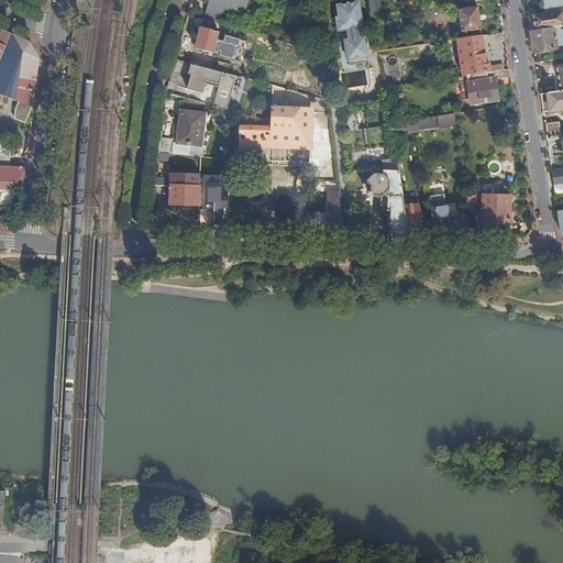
[(220,0),(221,0),(219,0),(210,0),(203,20),(221,25),(225,11),(239,15),(241,9),(247,11),(251,0),(220,0)]
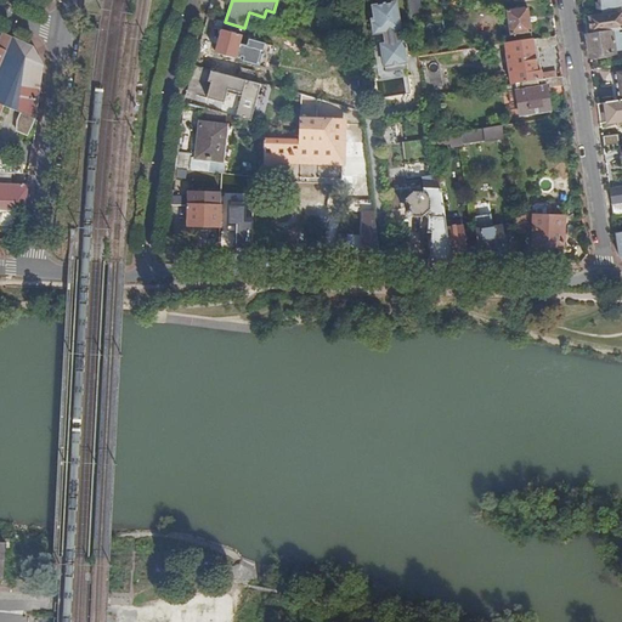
[(410,0),(413,20),(423,17),(420,1),(423,0),(410,0)]
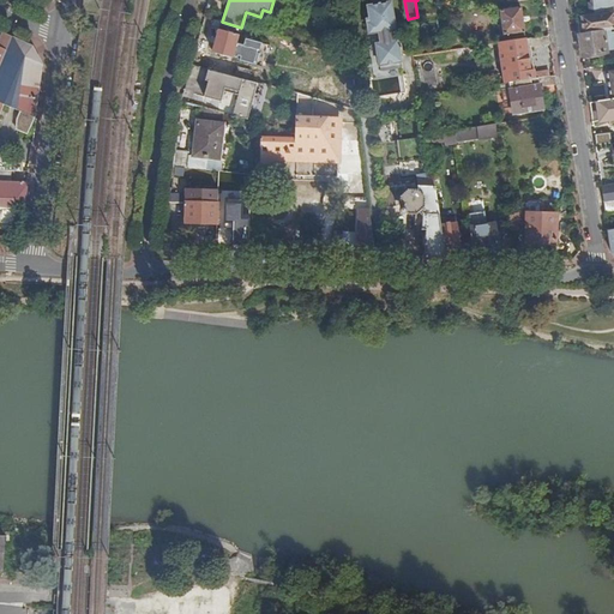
[(613,14),(613,0),(593,0),(595,17),(578,19),(581,35),(609,31),(613,30),(613,17),(613,16),(613,14)]
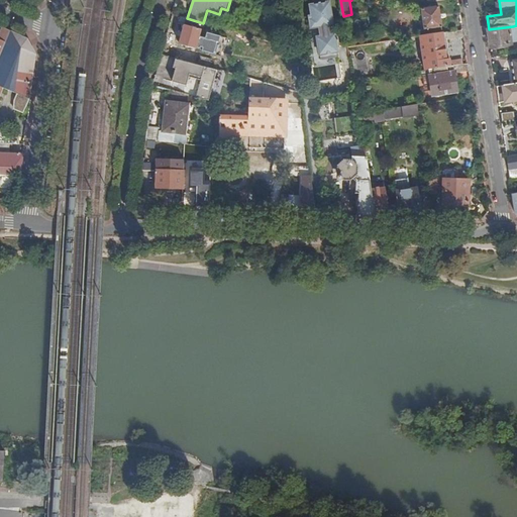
[(316,68),(339,65),(340,65),(337,47),(340,43),(338,34),(333,35),(331,25),(333,24),(329,2),(311,5),(314,27),(312,28),(314,38),(311,38),(316,68)]
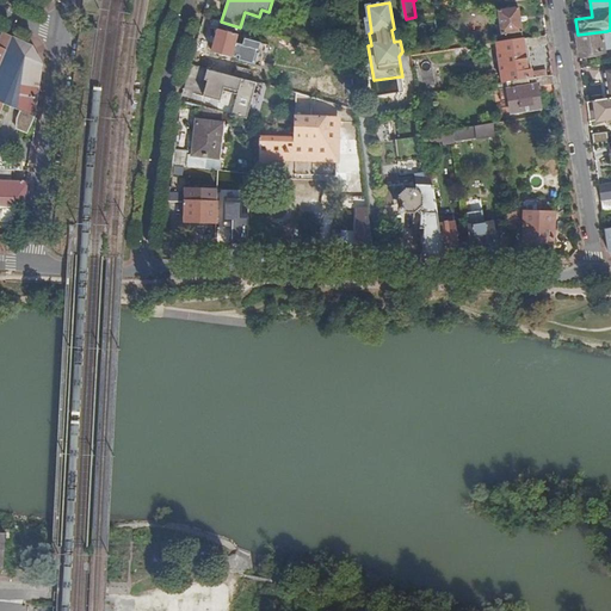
[(519,8),(499,12),(503,36),(523,32),(519,8)]
